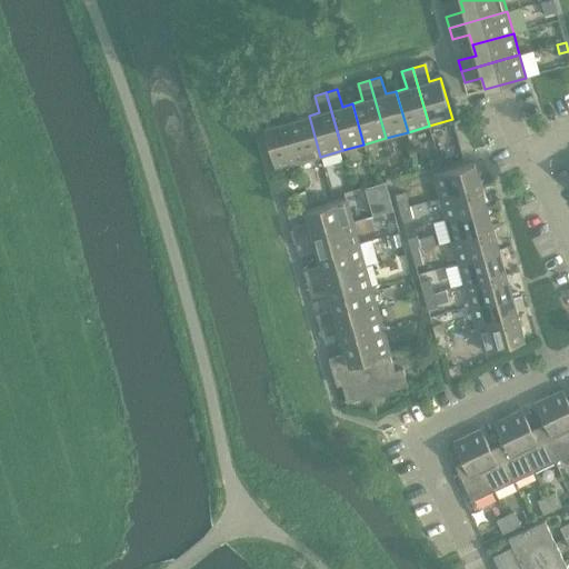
[(293,101),(282,105),(298,162),(320,157),(309,116),(298,119),(293,101)]
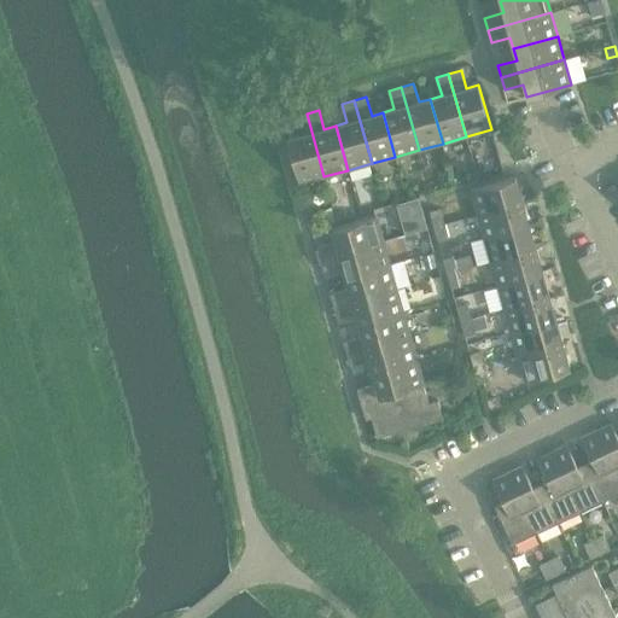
[(324,176),(307,114),(293,117),(299,135),(286,139),(299,184),(324,176)]
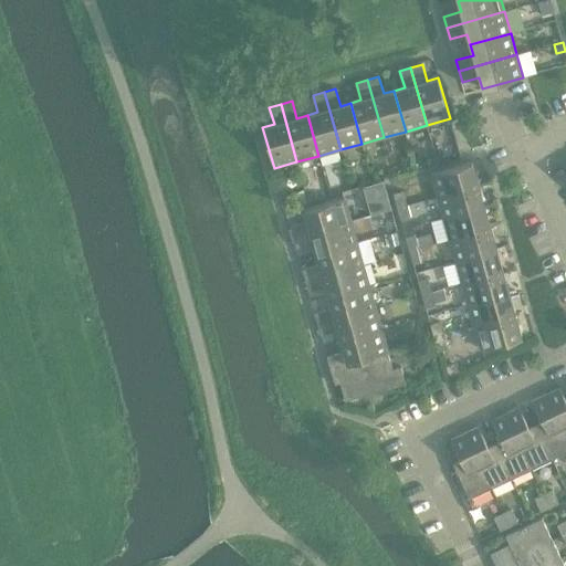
[(431,174),(438,197),(479,185),(472,163),(431,174)]
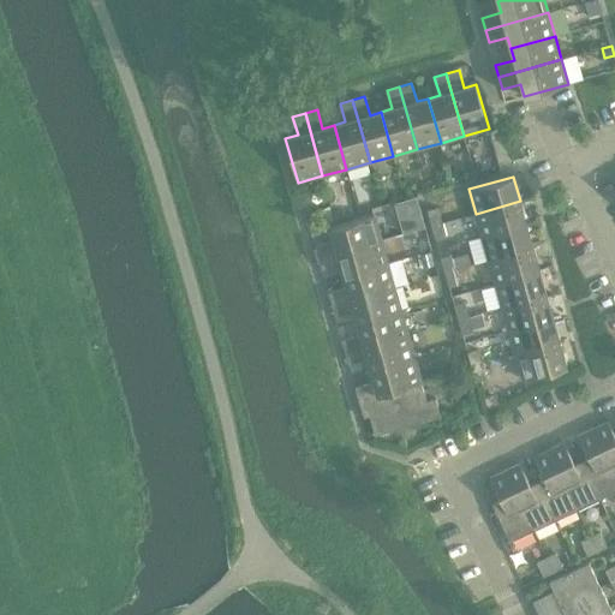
[(405,199),(394,203),(399,218),(421,212),(416,197),(405,199)]
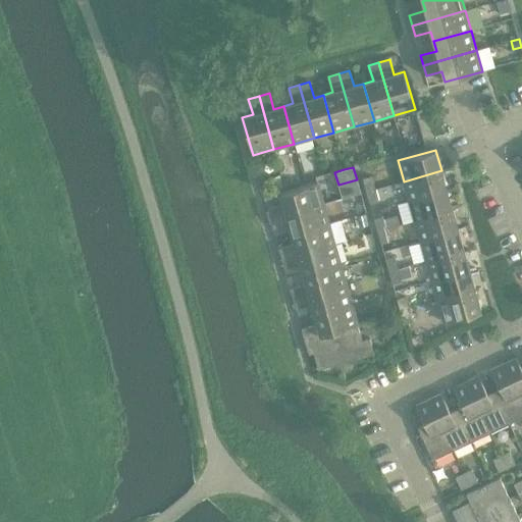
[(441,170),(404,181),(410,201),(447,191),(441,170)]
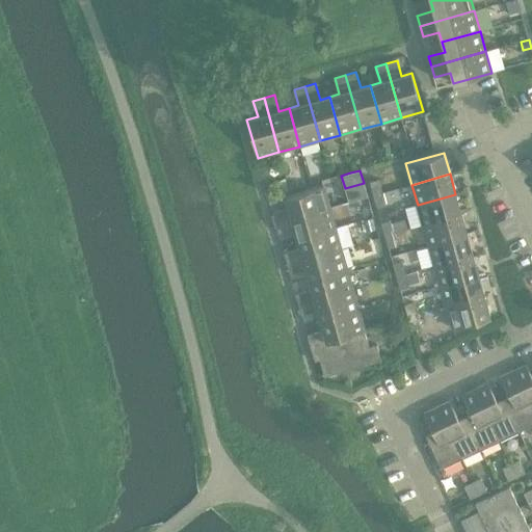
[(286,179),(275,182),(278,193),(289,190),(286,179)]
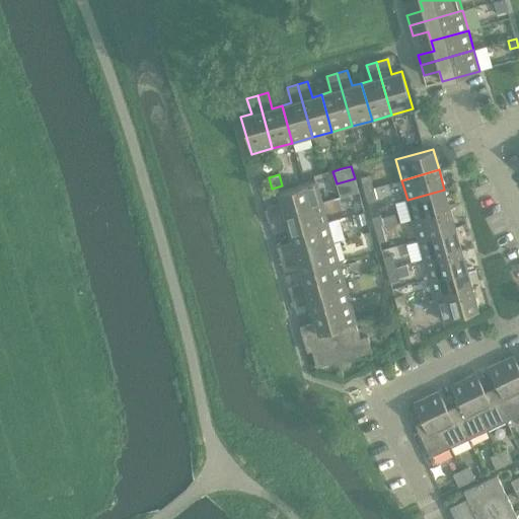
[(361,178),(365,191),(373,188),(370,175),(361,178)]
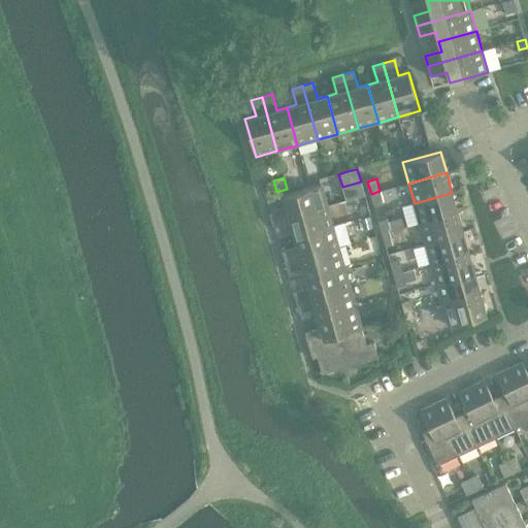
[(270,210),(273,221),(327,206),(322,185),(284,195),(287,206),(270,210)]
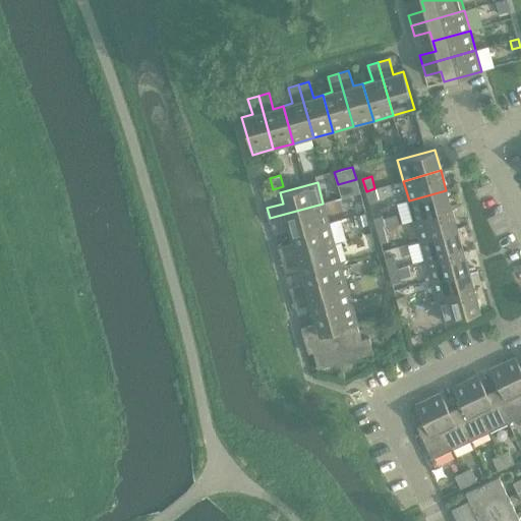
[(374,188),(366,191),(369,204),(379,200),(374,188)]
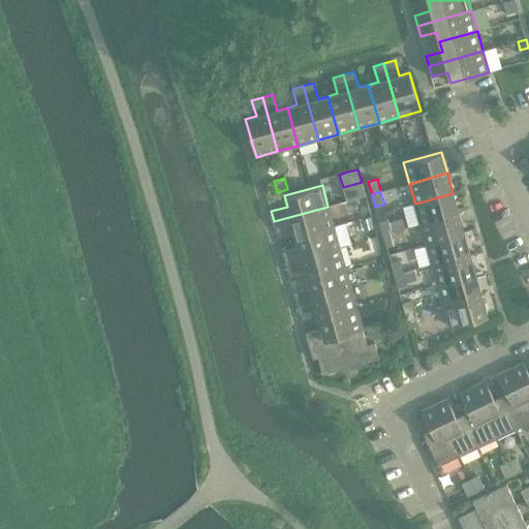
[(453,193),(415,204),(421,224),(459,213),(453,193)]
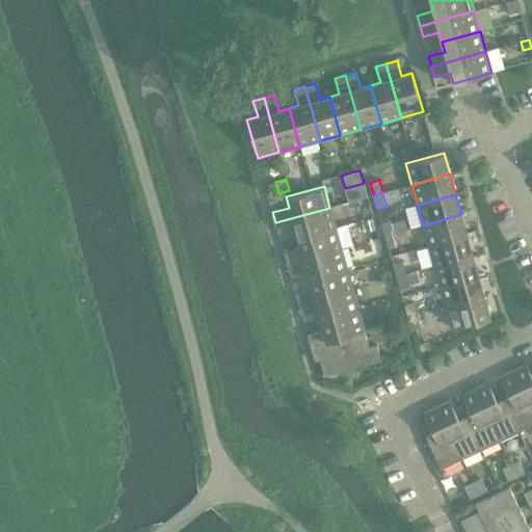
[(329,208),(275,222),(278,234),(294,229),(297,239),(336,228),(329,208)]
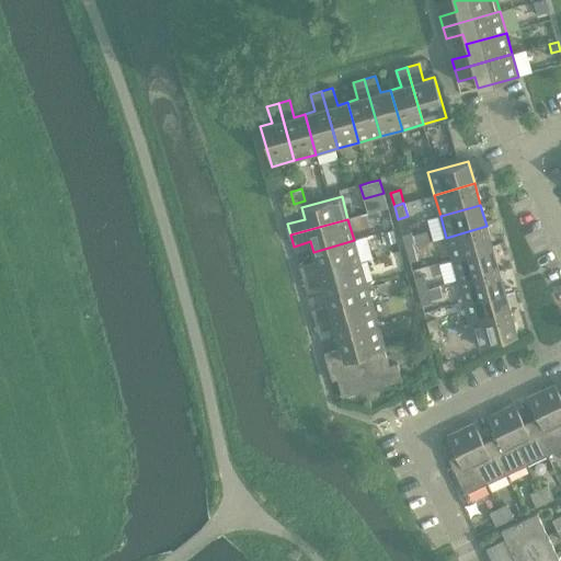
[(487,226),(446,238),(453,259),(492,248),(487,226)]
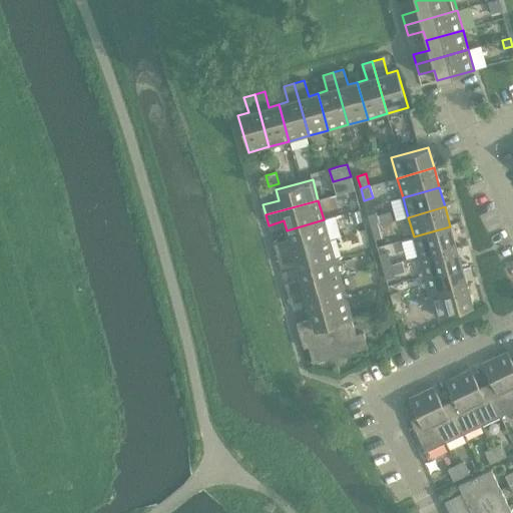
[(361,210),(352,212),(355,222),(364,220),(361,210)]
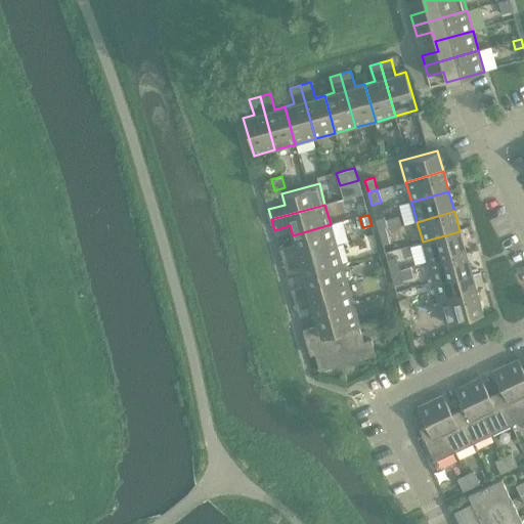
[(376,220),(380,232),(388,230),(385,217),(376,220)]
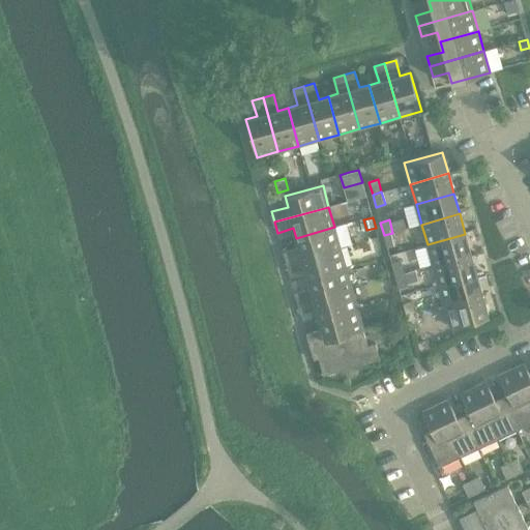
[(283,252),(286,263),(340,247),(334,227),(296,238),(298,247),(283,252)]
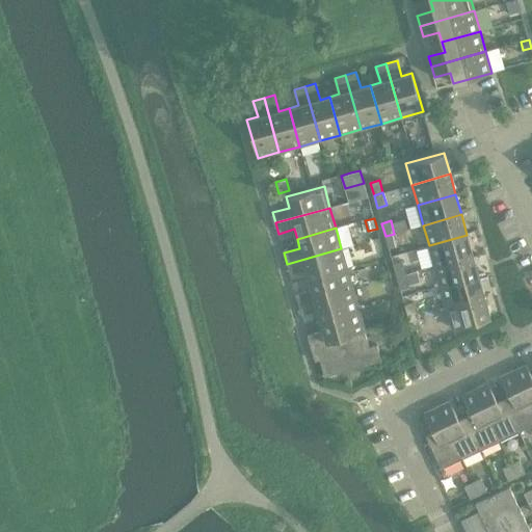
[(394,234),(386,236),(389,248),(398,246),(394,234)]
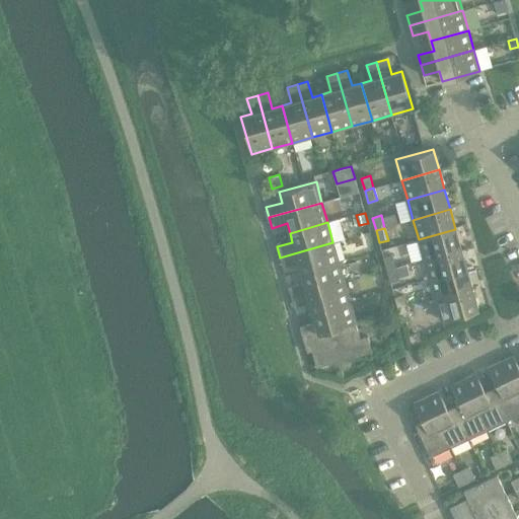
[(455,229),(419,239),(424,260),(461,249),(455,229)]
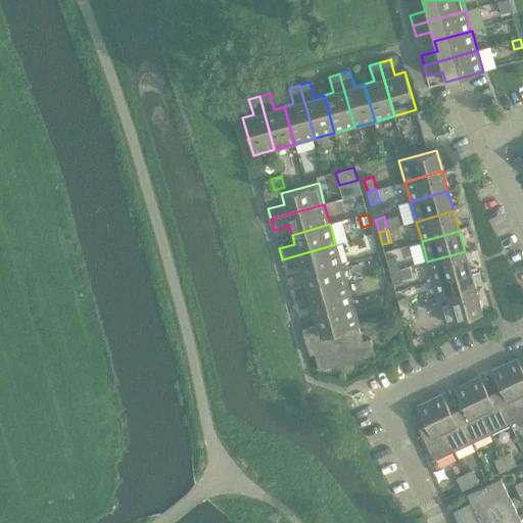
[(335,244),(282,259),(285,270),(300,266),(303,275),(341,265),(335,244)]
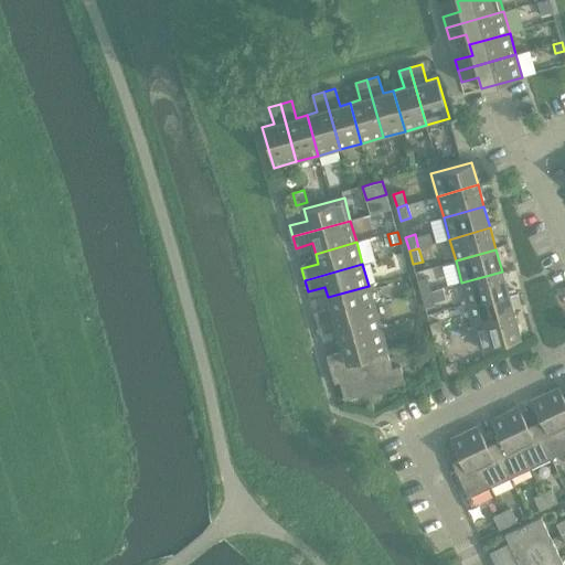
[(502,272),(461,283),(468,305),(508,292),(502,272)]
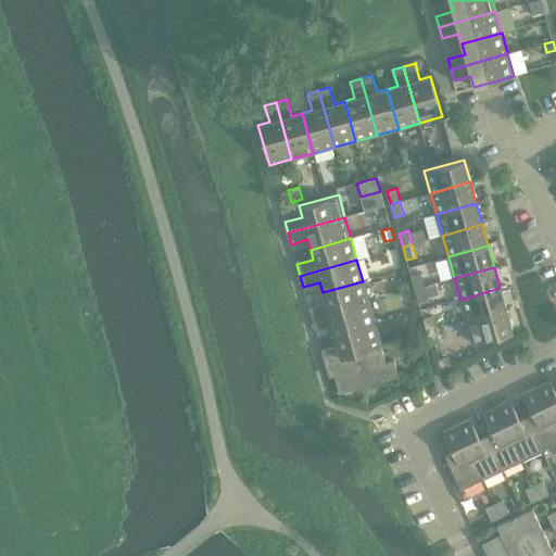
[(411,276),(415,289),(424,287),(420,274),(411,276)]
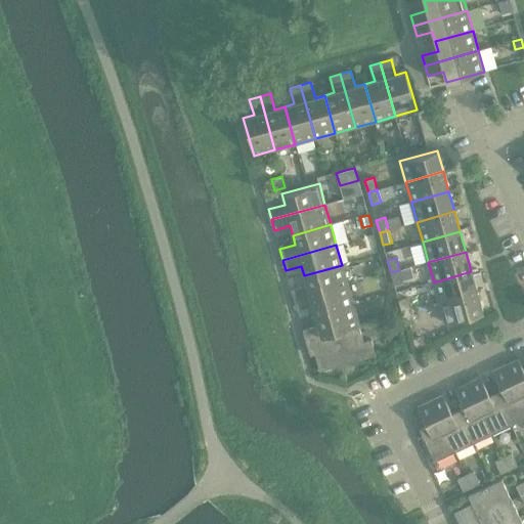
[(291,290),(294,300),(347,285),(342,265),(304,275),(307,285),(291,290)]
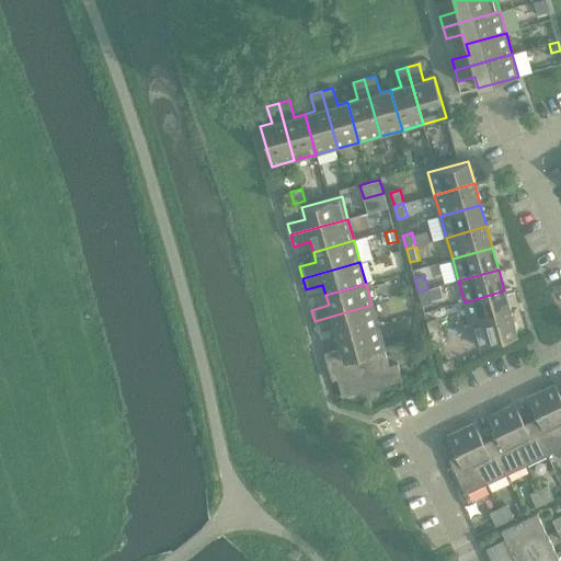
[(427,289),(419,292),(422,305),(432,302),(427,289)]
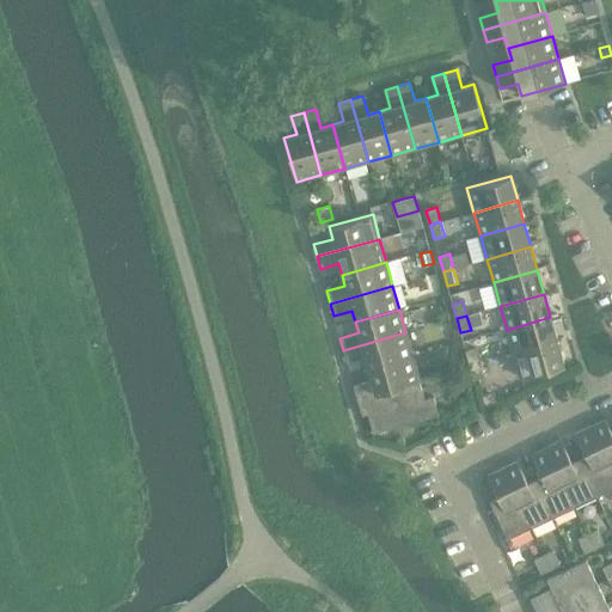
[(550,317),(507,330),(513,353),(557,341),(550,317)]
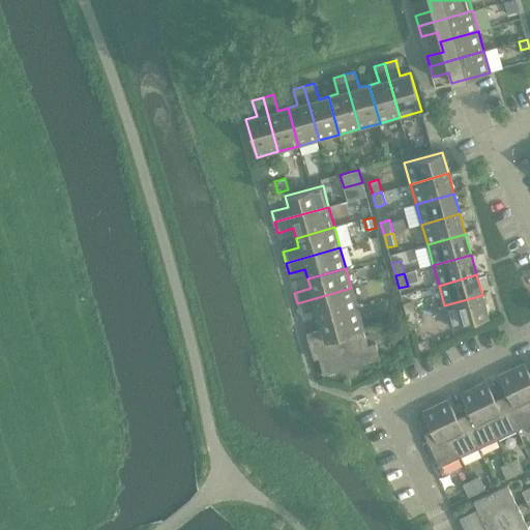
[(351,288),(297,303),(300,314),(316,310),(319,319),(357,308),(351,288)]
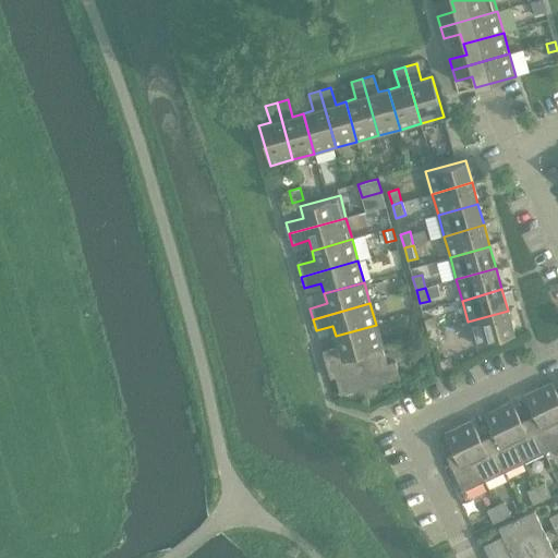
[(508,311),(468,322),(474,344),(514,332),(508,311)]
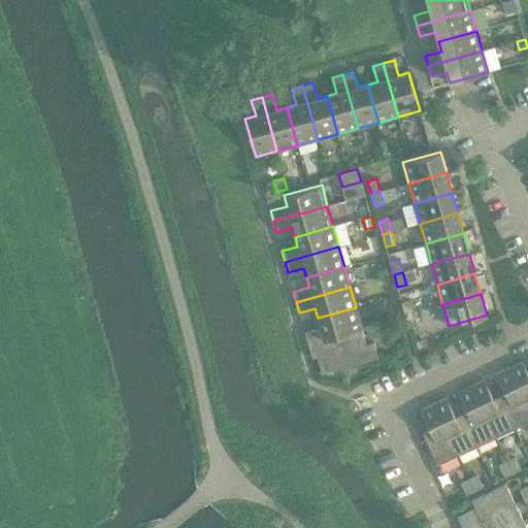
[(401,302),(405,315),(414,312),(410,300),(401,302)]
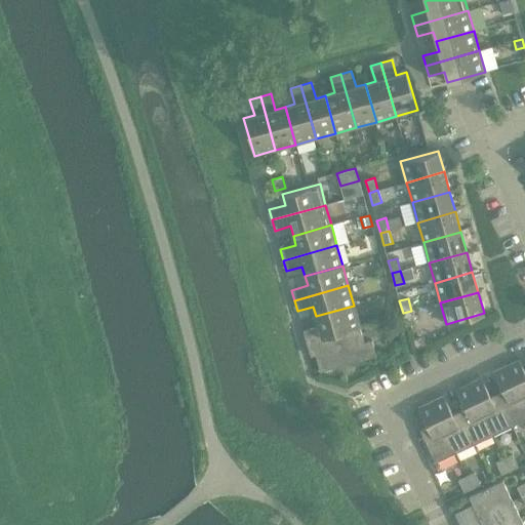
[(304,330),(307,340),(360,325),(354,306),(316,316),(319,326),(304,330)]
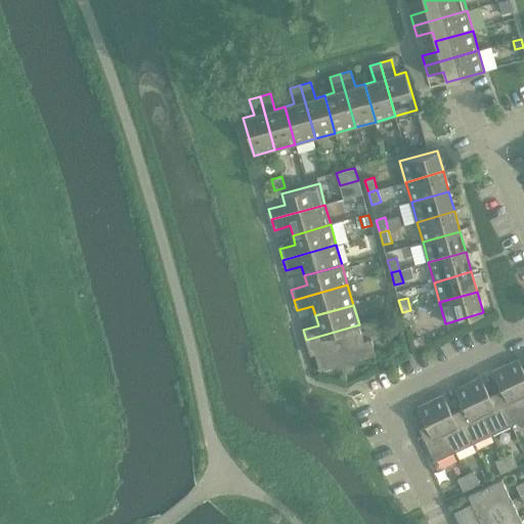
[(410,310),(402,312),(405,325),(415,322),(410,310)]
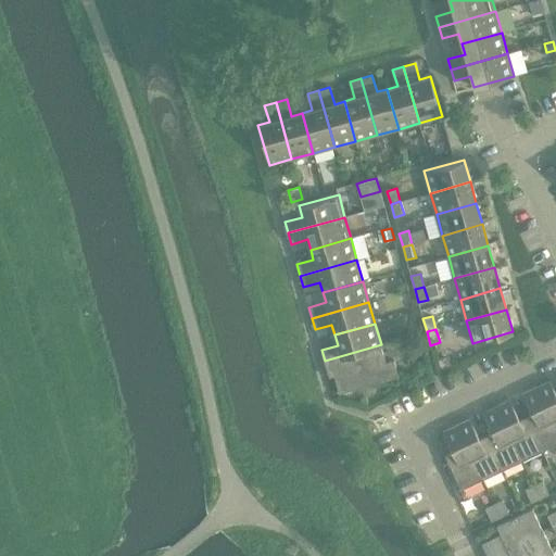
[(381,344),(325,361),(327,370),(332,369),(339,394),(399,377),(394,361),(386,363),(381,344)]
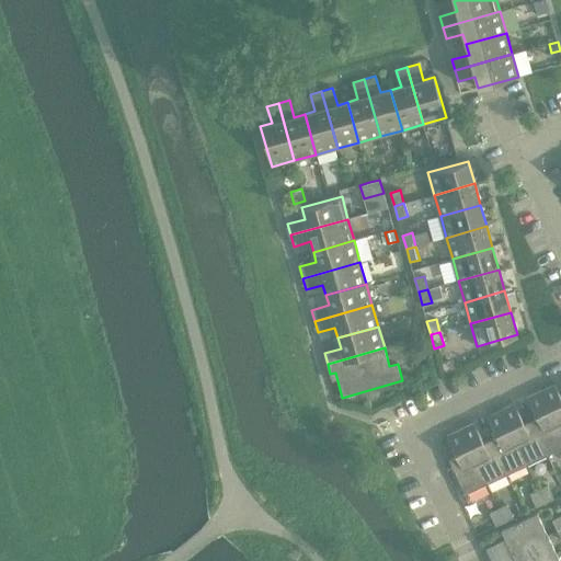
[(447,361),(439,363),(444,375),(456,371),(453,363),(447,361)]
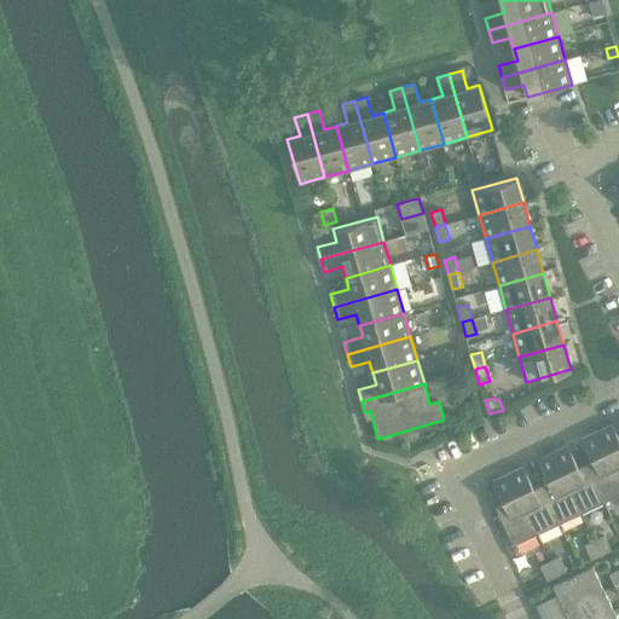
[(618,438),(612,424),(597,432),(618,476),(618,438)]
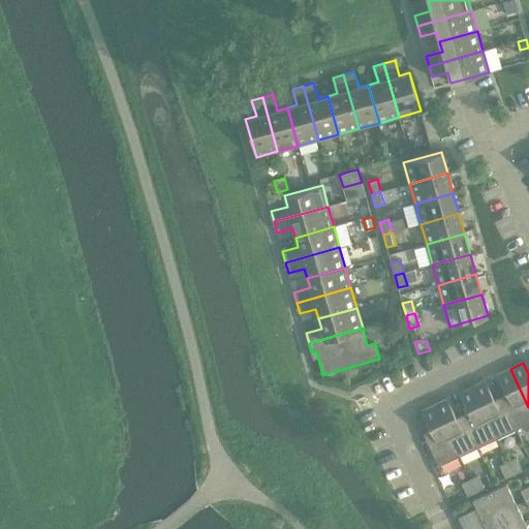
[(506,394),(501,397),(516,430),(528,423),(528,407),(510,369),(497,375),(506,394)]
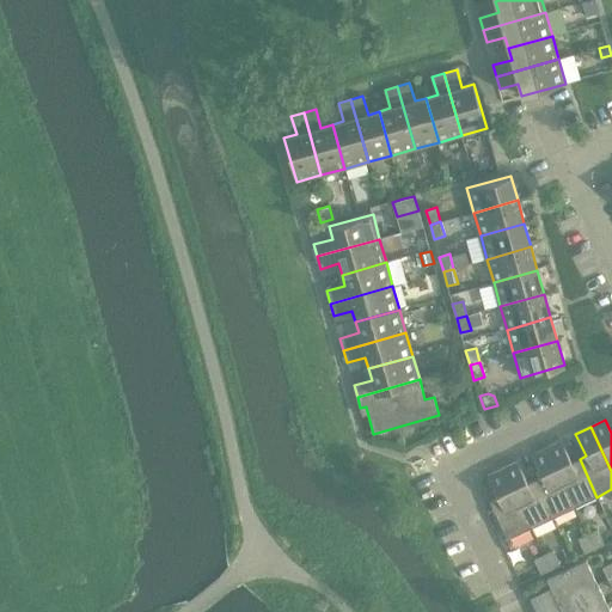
[(562,440),(546,447),(575,507),(597,497),(580,459),(573,463),(562,440)]
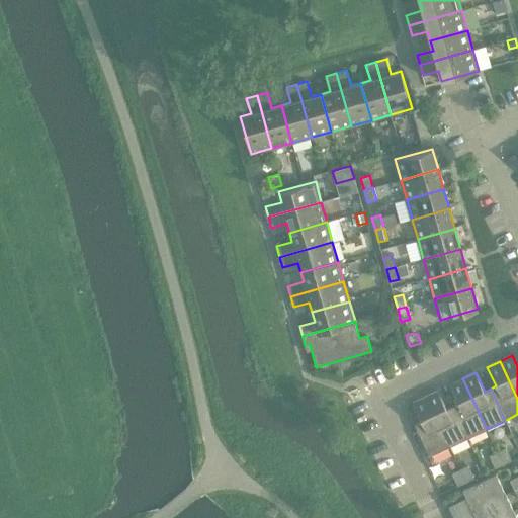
[(459,404),(453,407),(468,438),(487,429),(462,378),(450,384),(459,404)]
